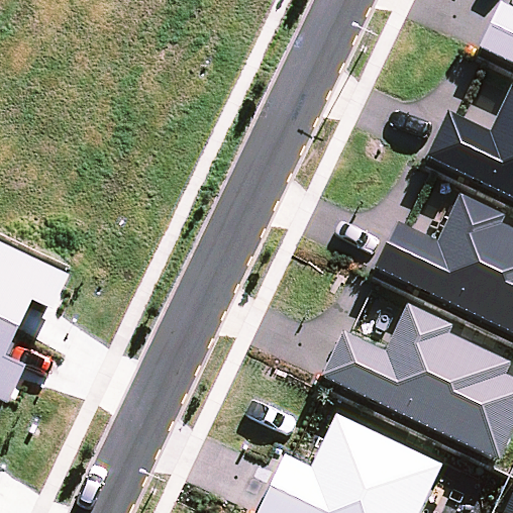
[(512,7),(500,1),(479,47),(512,63),(512,7)]
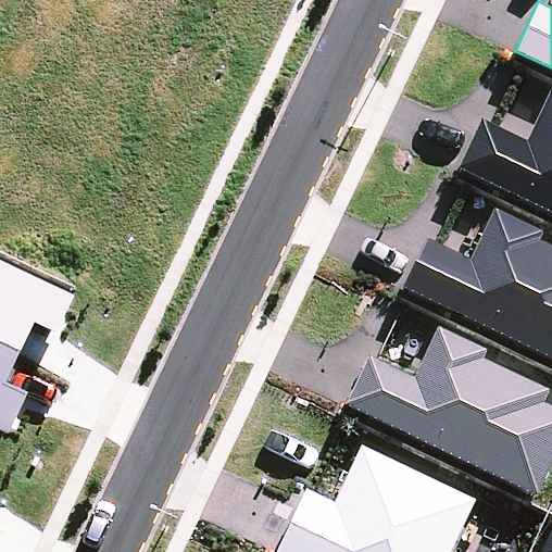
[(479,117),(459,165),(551,211),(551,91),(550,91),(527,140),(479,117)]
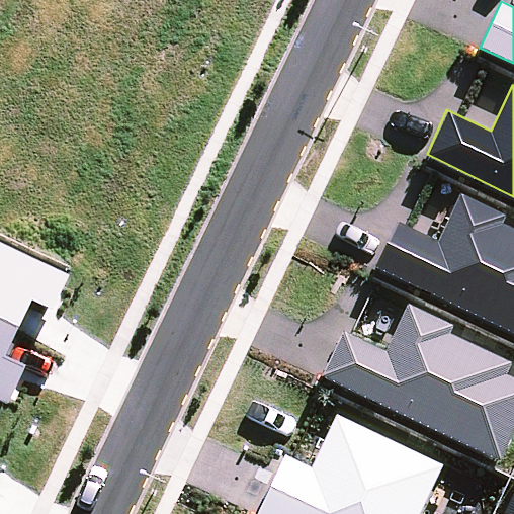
[(397,221),(375,266),(513,331),(513,229),(502,224),(507,217),(459,194),(437,240),(397,221)]
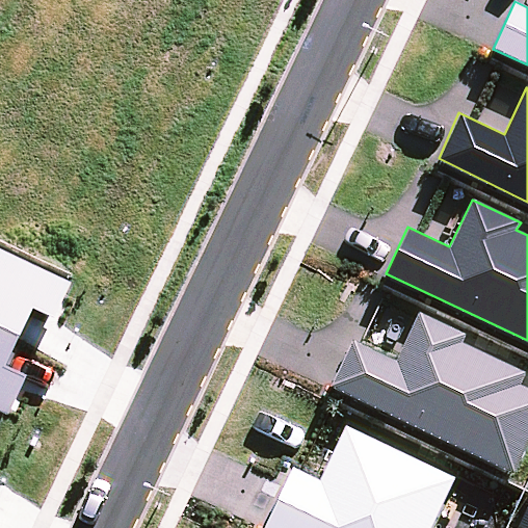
[(0,408),(9,413),(28,375),(6,366),(33,307),(56,317),(73,281),(0,245),(0,408)]
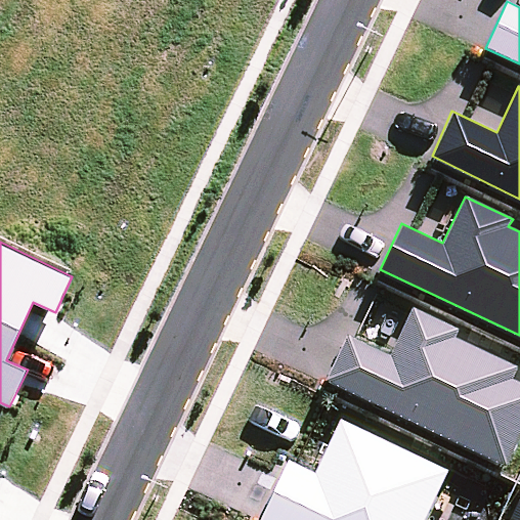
[(348,334),(327,380),(507,464),(519,436),(519,381),(513,379),(519,366),(456,337),(460,330),(413,307),(391,353),(348,334)]
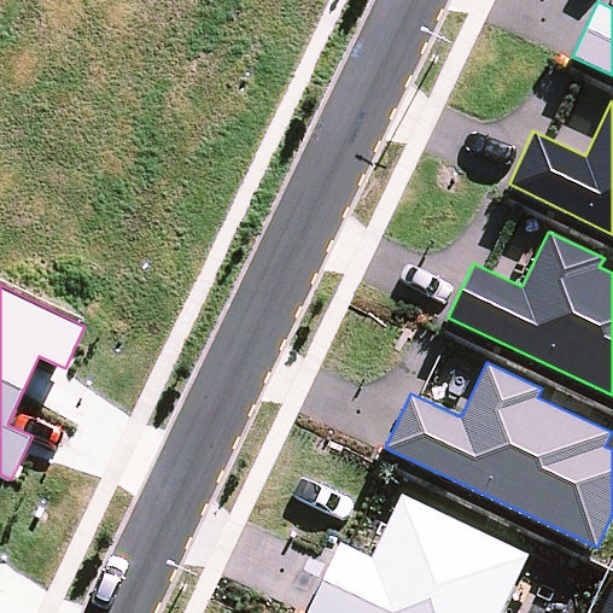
[(340,541),(305,612),(500,612),(529,554),(402,492),(373,556),(340,541)]
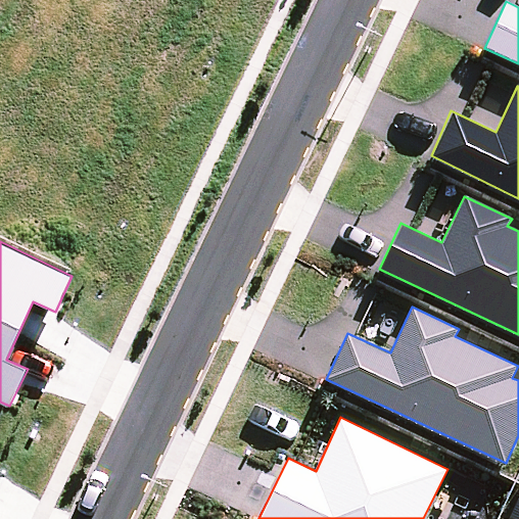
All buildings are outlined.
